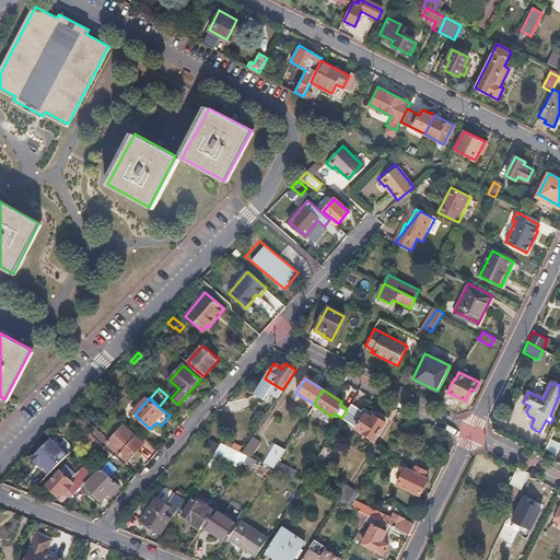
[(347,409),(341,418),(356,428),(356,429),(372,440),(384,421),(378,418),(373,415),(371,417),(351,404),(347,409)]
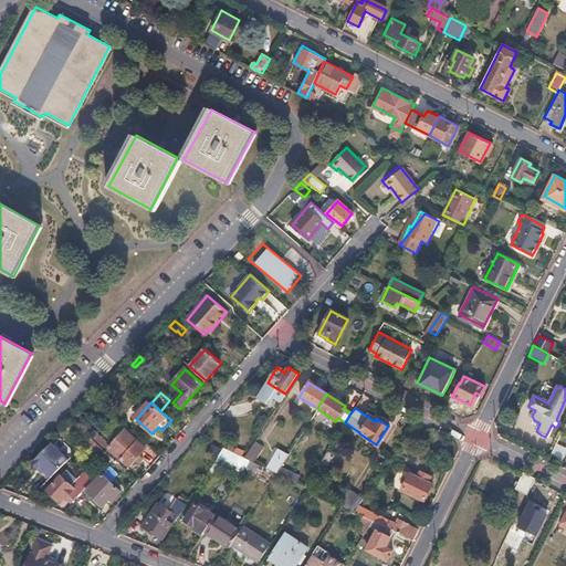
[(95,442),(97,444),(107,452),(111,449),(132,467),(147,449),(126,431),(113,447),(101,437),(95,442)]
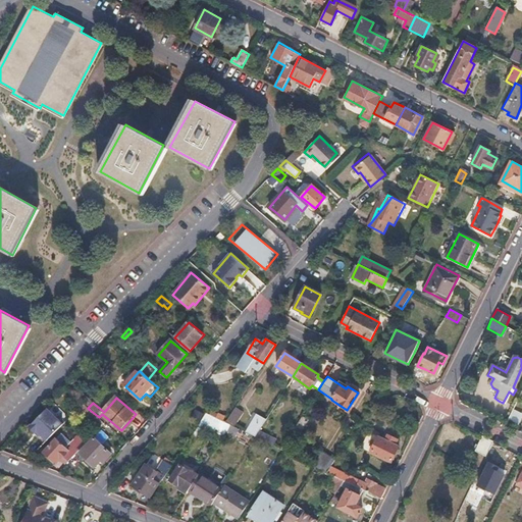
[(32,432),(44,442),(62,424),(43,408),(24,426),(32,432)]
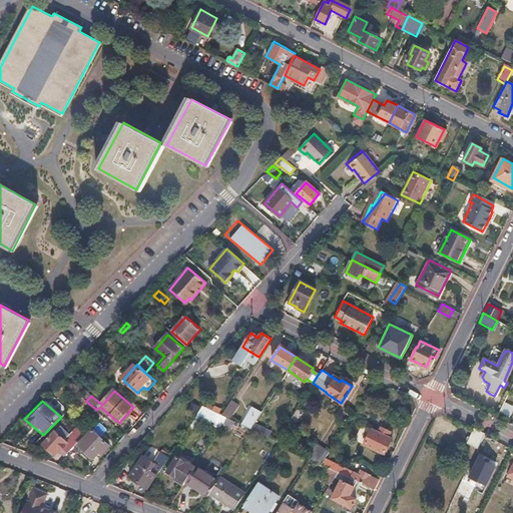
[(230,401),(225,409),(221,415),(226,418),(229,419),(238,405),(230,401)]
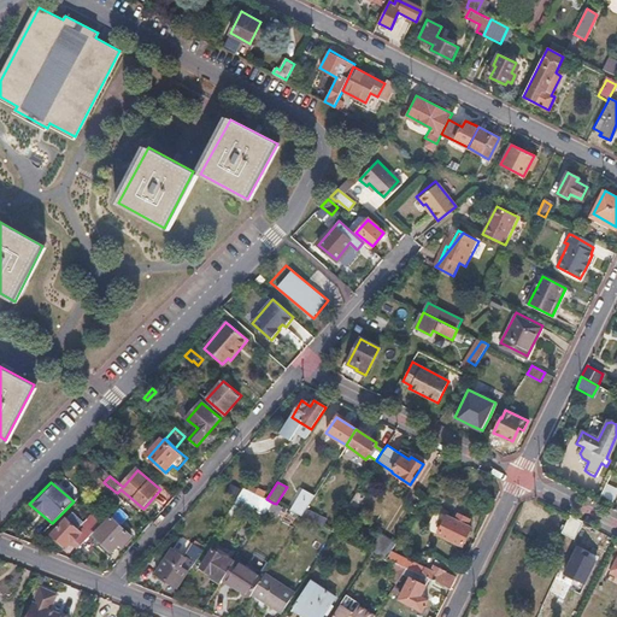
[(110,497),(107,499),(118,507),(124,500),(117,493),(106,485),(103,489),(110,497)]
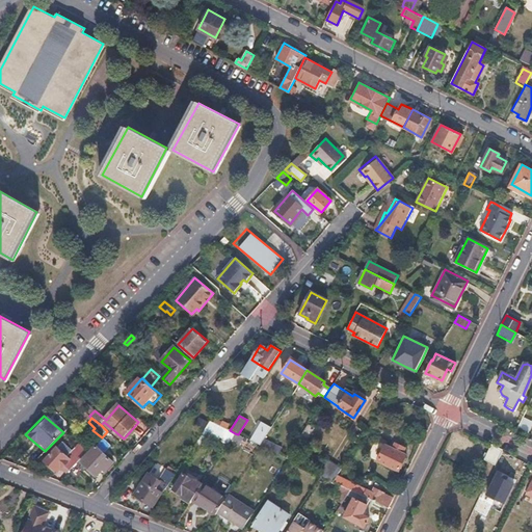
[(234,424),(223,419),(219,426),(230,430),(234,424)]
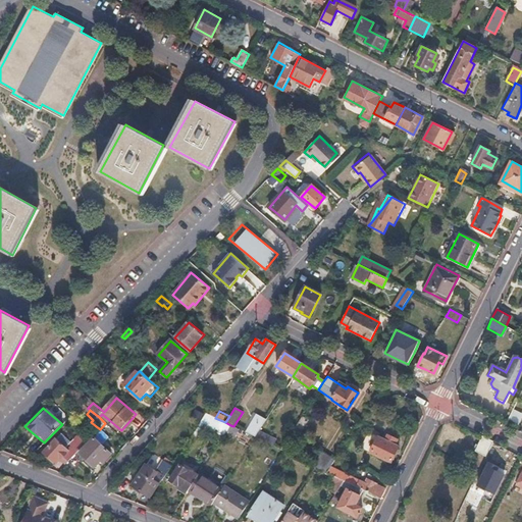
[(265,418),(256,413),(244,431),(254,436),(257,431),(265,418)]
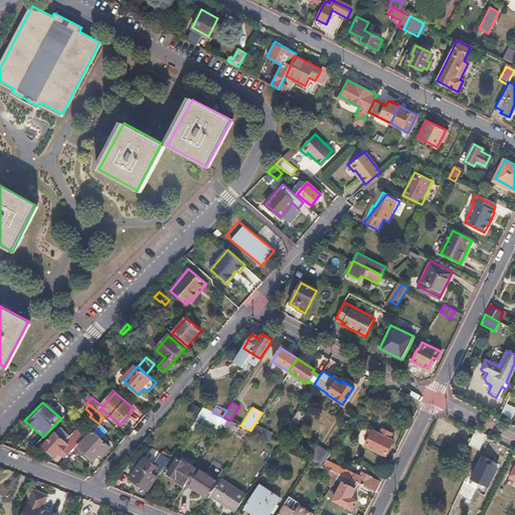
[(304,413),(298,410),(286,430),(291,434),(304,413)]
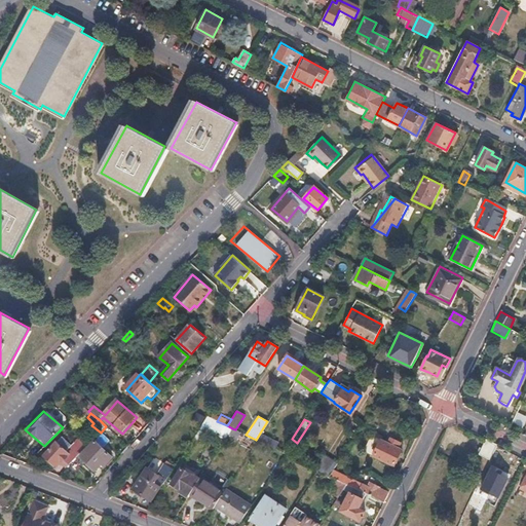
[(217,423),(214,427),(223,433),(225,427),(217,423)]
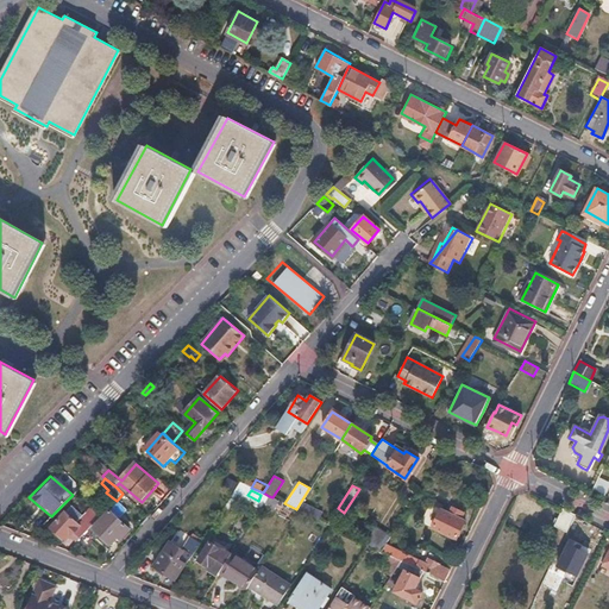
[(269,496),(264,506),(292,520),(297,510),(296,509),(284,503),(272,497),(269,496)]
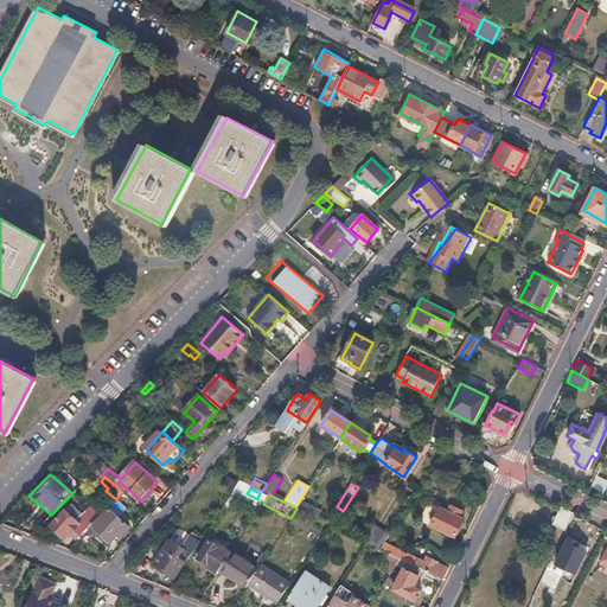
[(429,496),(416,518),(454,537),(462,519),(457,515),(459,509),(454,506),(449,504),(449,505),(447,504),(445,509),(438,506),(440,502),(429,496)]
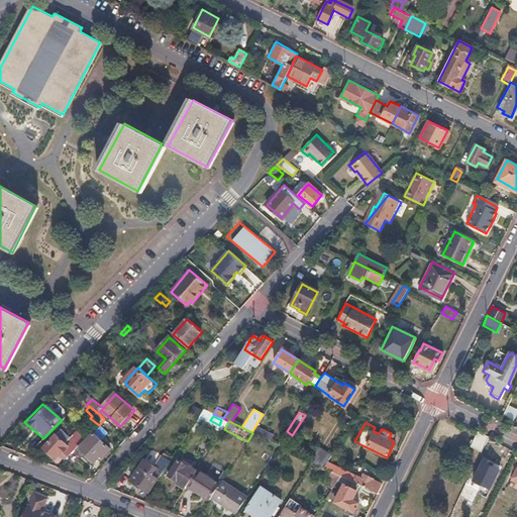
[(254,427),(251,432),(252,433),(263,437),(265,432),(254,427)]
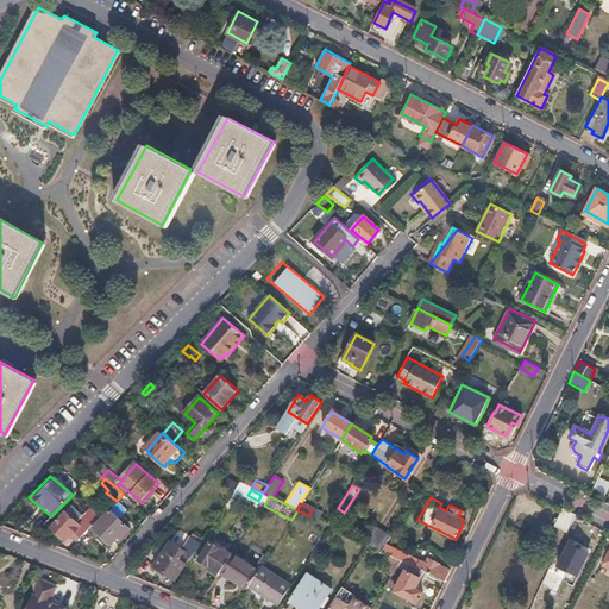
[(102,516),(92,507),(77,521),(67,513),(51,529),(60,537),(64,540),(69,535),(70,538),(75,534),(81,540),(102,516)]
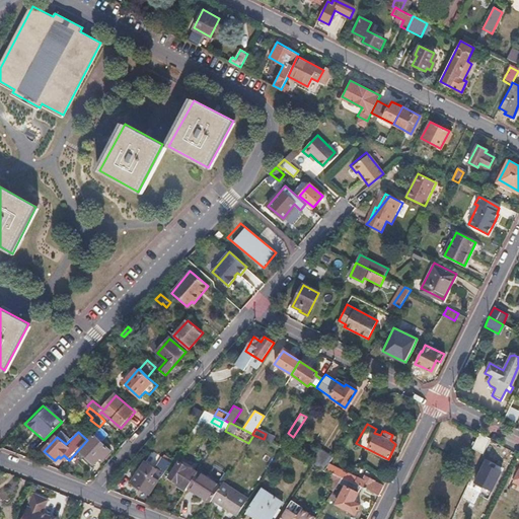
[(489,439),(479,433),(471,448),(482,453),(489,439)]
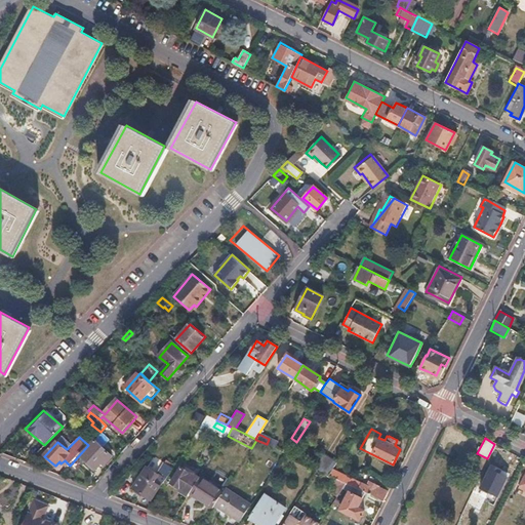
[(113,455),(95,440),(81,456),(89,463),(96,471),(105,460),(107,462),(113,455)]
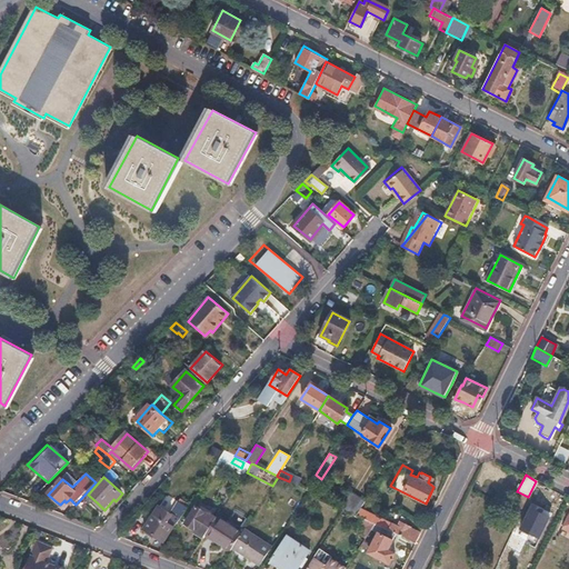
[(272,486),(271,488),(291,498),(298,486),(289,481),(278,477),(272,486)]
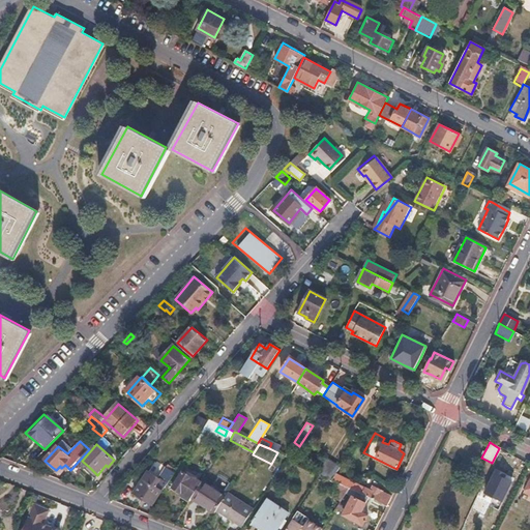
[(340,466),(324,459),(317,472),(322,474),(331,479),(339,469),(340,466)]
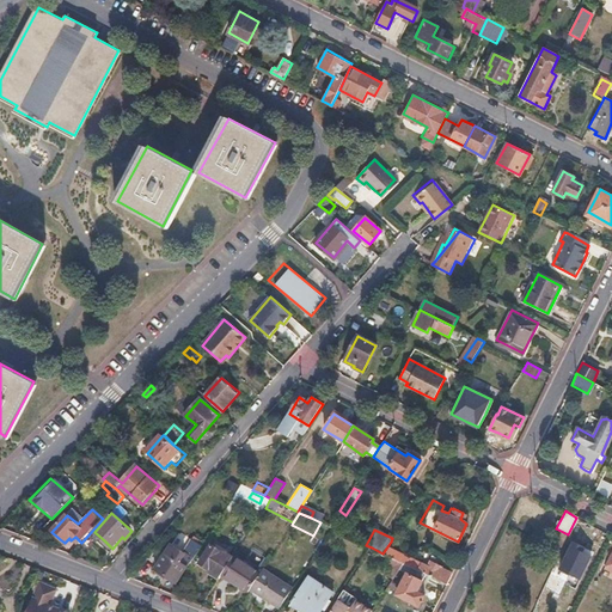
[(202,545),(203,542),(195,536),(184,552),(172,544),(157,569),(167,576),(178,583),(202,545)]
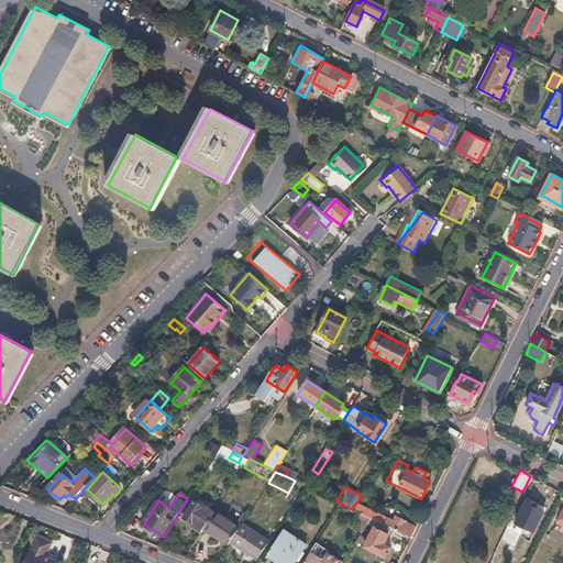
[(537,503),(526,497),(514,522),(532,531),(542,510),(534,507),(537,503)]
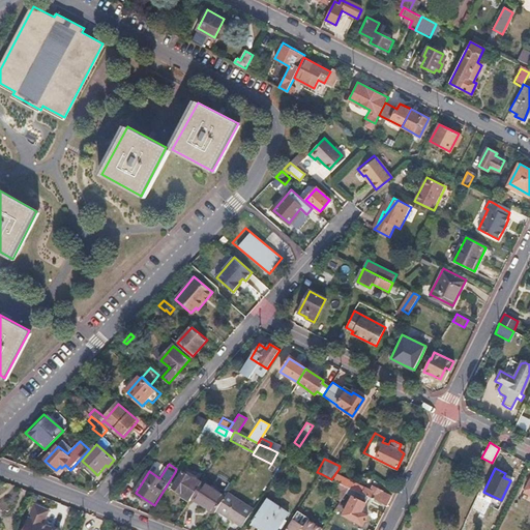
[(339,469),(331,479),(343,484),(349,488),(369,497),(386,506),(391,496),(339,469)]
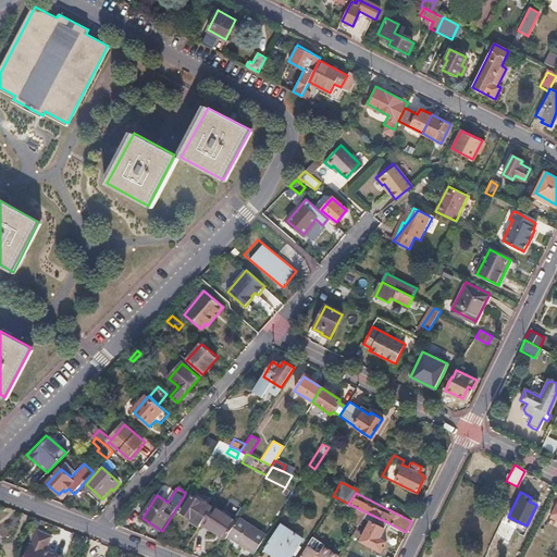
[(199,503),(192,498),(182,515),(185,517),(189,520),(190,518),(200,524),(201,522),(209,511),(198,505),(199,503)]
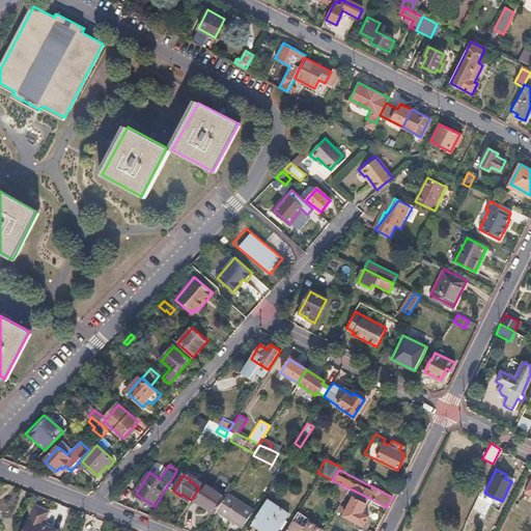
[(202,481),(199,487),(192,498),(203,505),(216,513),(217,511),(226,497),(202,481)]
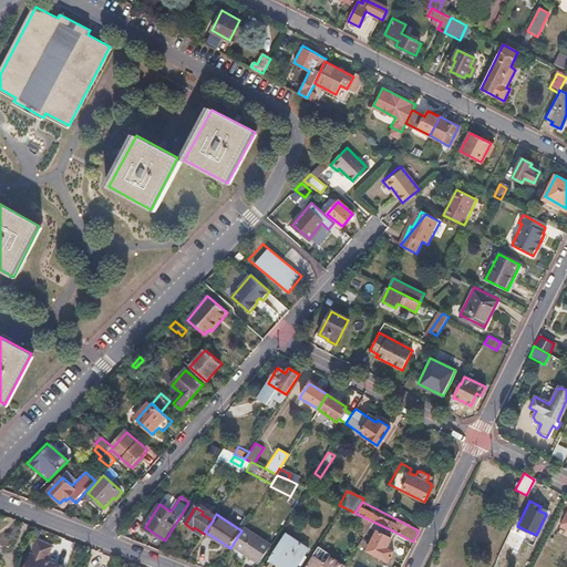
[(373,522),(367,518),(351,543),(358,547),(370,528),(373,522)]
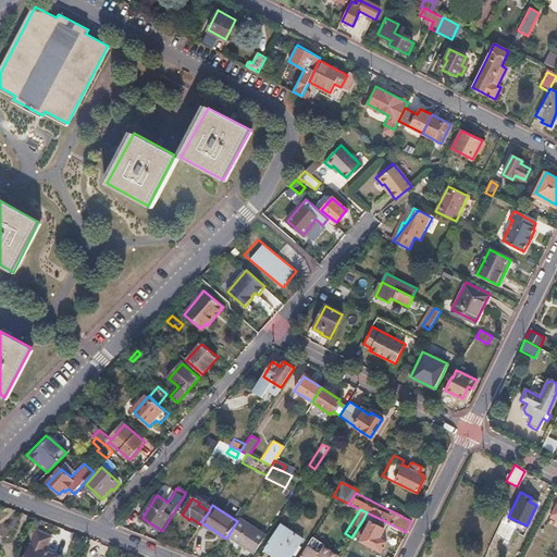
[(363,519),(369,522),(360,541),(381,552),(386,541),(380,537),(387,522),(367,512),(363,519)]
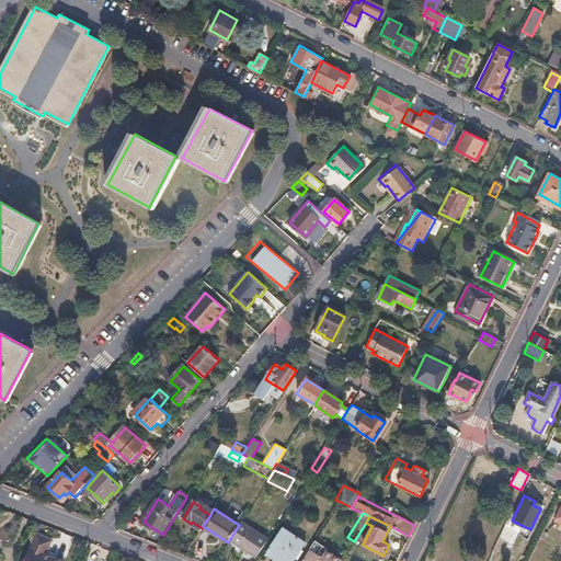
[(241,522),(239,525),(229,540),(242,549),(255,558),(267,539),(241,522)]
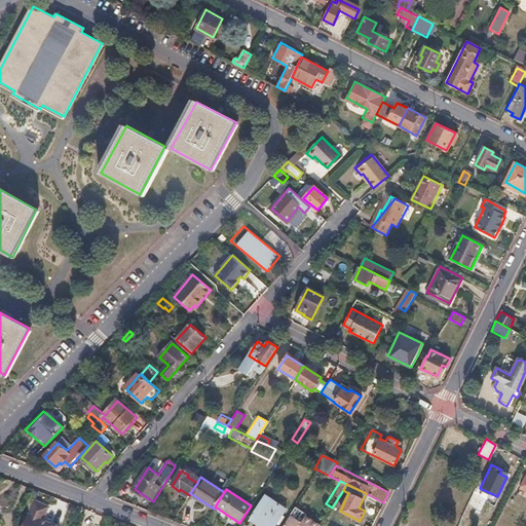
[(266,495),(252,518),(262,524),(264,525),(274,525),(287,509),(266,495)]
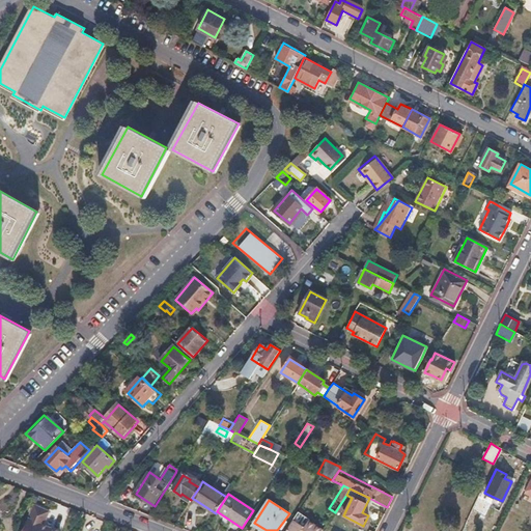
[(57,530),(51,528),(44,525),(50,511),(34,505),(23,530),(57,530)]
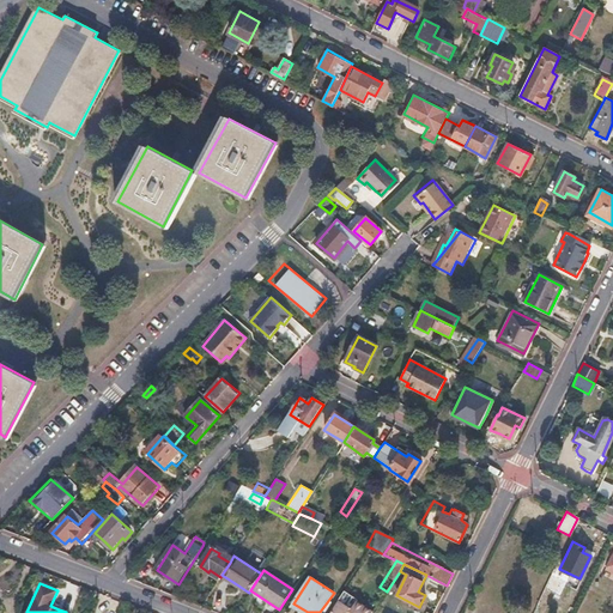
[(356,601),(344,593),(329,612),(371,612),(363,608),(354,604),(356,601)]
